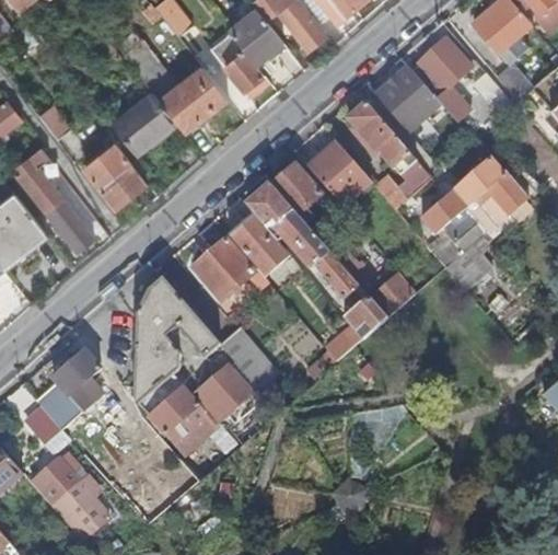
[(154,4),(151,0),(129,0),(134,18),(111,36),(153,91),(160,99),(178,84),(157,57),(167,49),(147,23),(161,12),(154,4)]
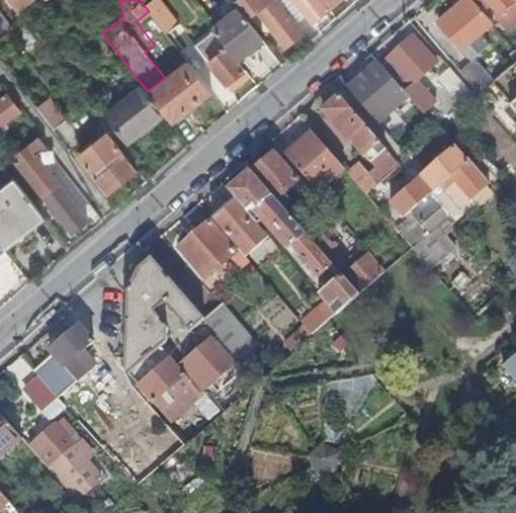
[(147,0),(143,4),(149,11),(165,32),(177,22),(159,0),(147,0)]
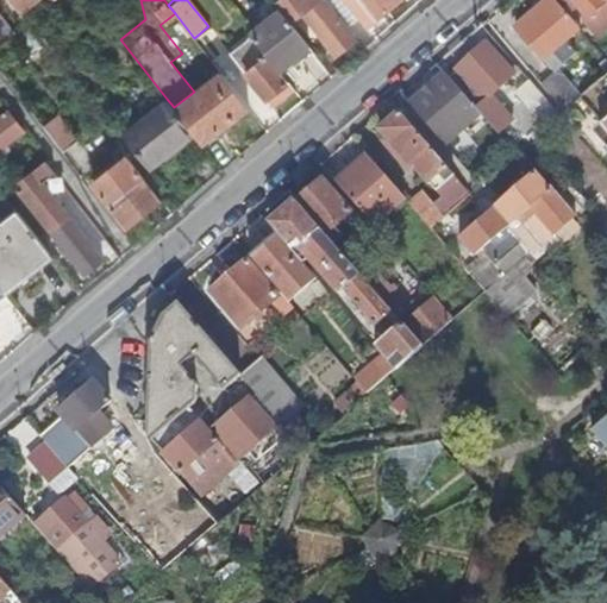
[(356,36),(326,0),(276,0),(291,18),(302,10),(336,51),(356,36)]
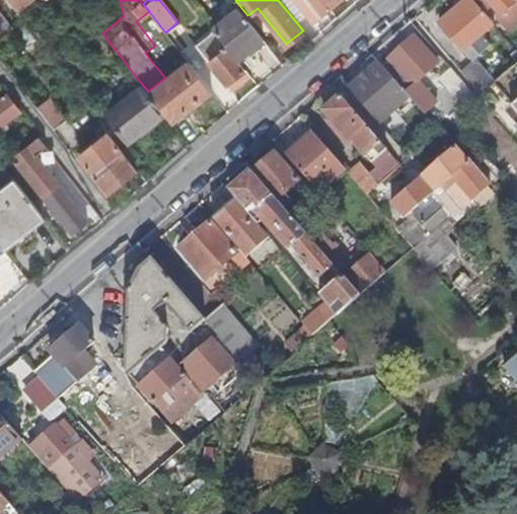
[(296,0),(313,20),(328,8),(321,0),(296,0)]
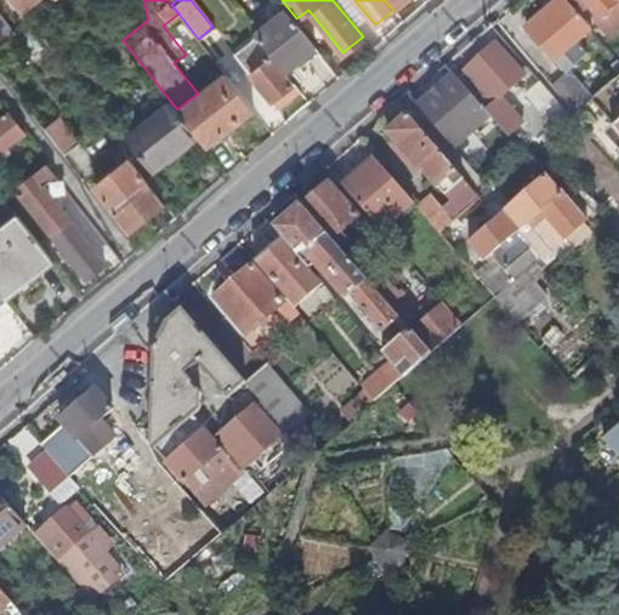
[(566,70),(551,83),(574,109),(592,95),(568,68),(575,62),(573,60),(585,49),(577,39),(590,27),(566,0),(541,0),(547,6),(526,26),(566,70)]
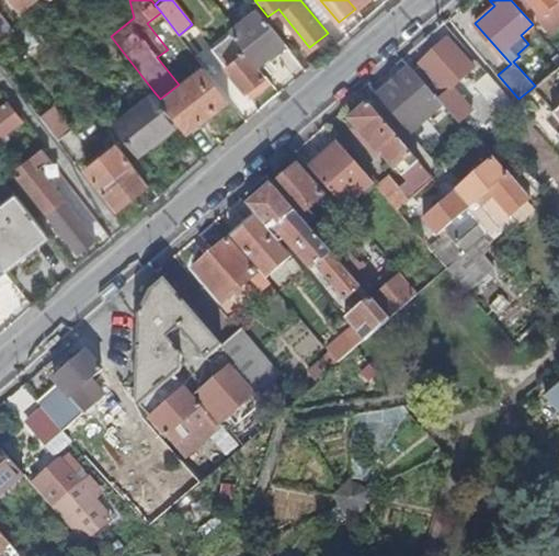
[(558,4),(556,1),(557,0),(526,0),(547,23),(558,12),(558,4)]
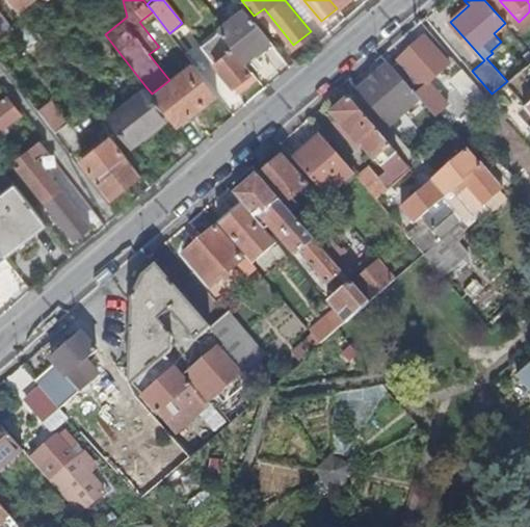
[(244,5),(217,27),(219,30),(243,59),(269,38),(244,5)]
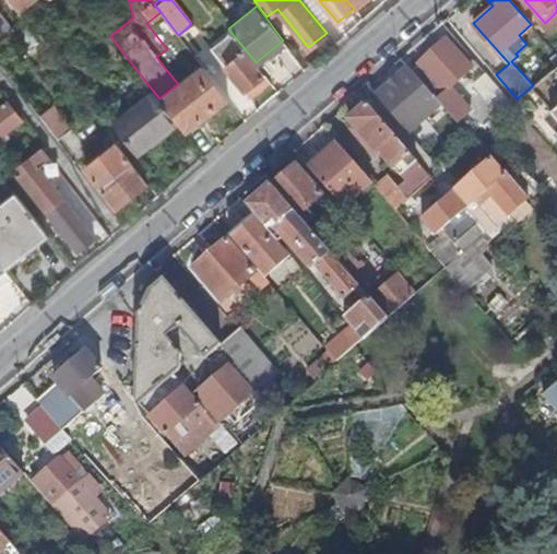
[(0,32),(1,31),(0,28),(0,19),(9,30),(13,26),(0,9),(0,32)]
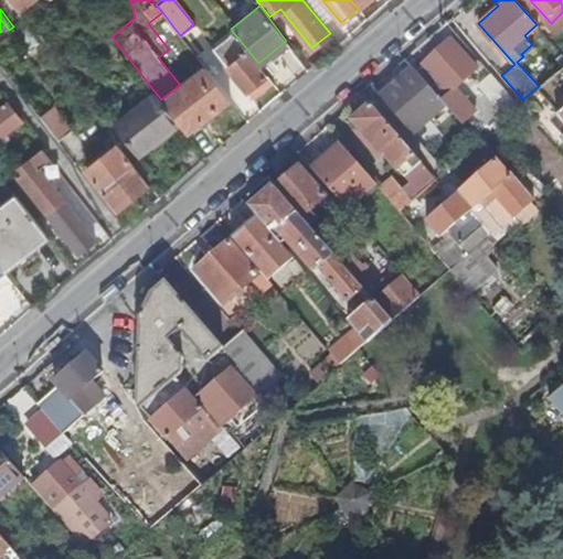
[(180,35),(162,12),(148,23),(169,50),(182,39),(180,35)]
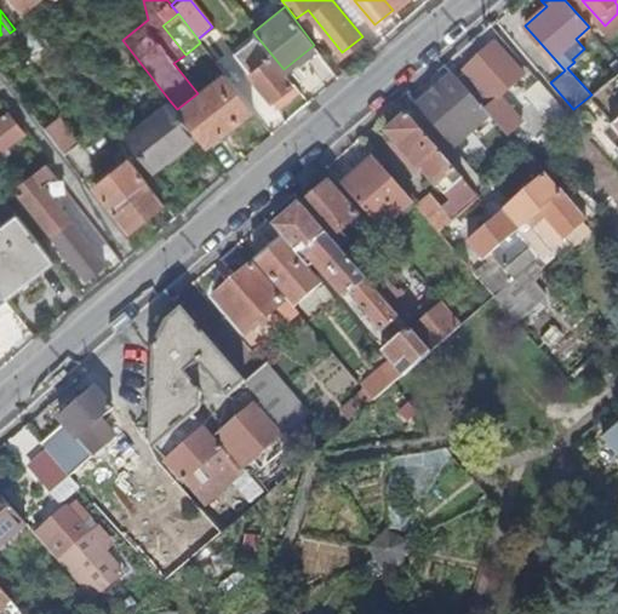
[(43,44),(24,21),(15,29),(33,51),(43,44)]
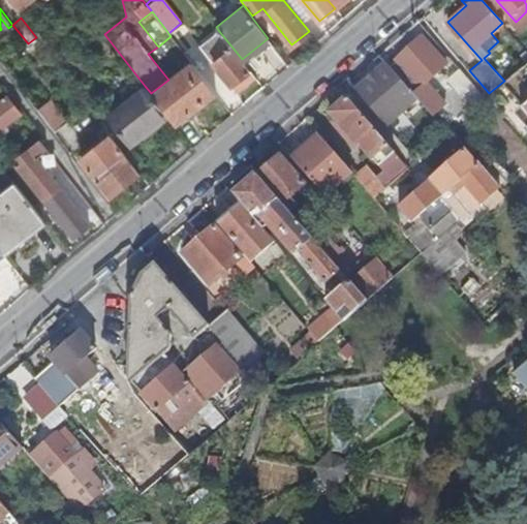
[(236,91),(254,75),(242,59),(218,30),(198,44),(236,91)]
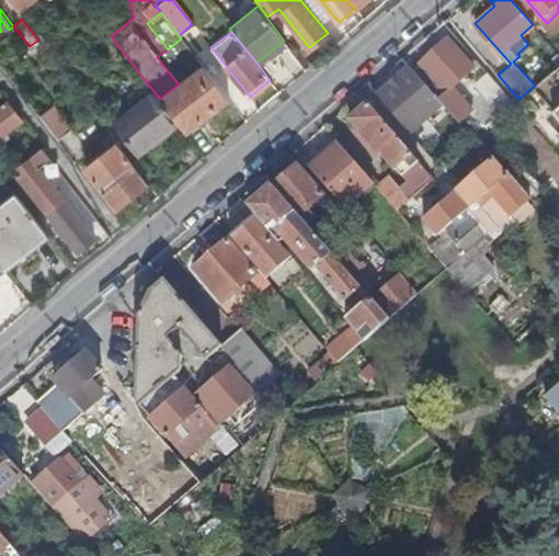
[(446,37),(413,69),(441,101),(457,120),(470,108),(451,86),(472,65),(446,37)]
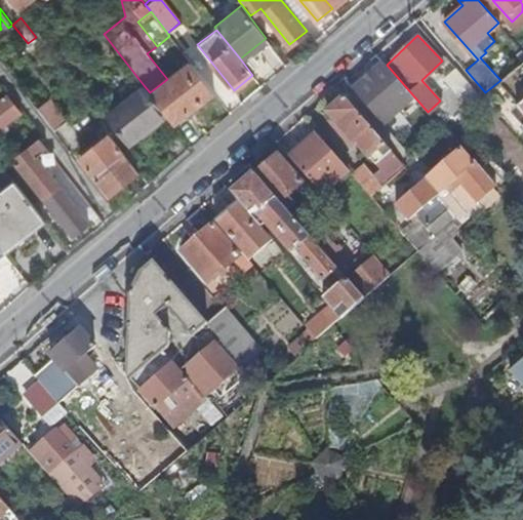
[(387,65),(383,61),(352,87),(381,121),(412,94),(387,65)]
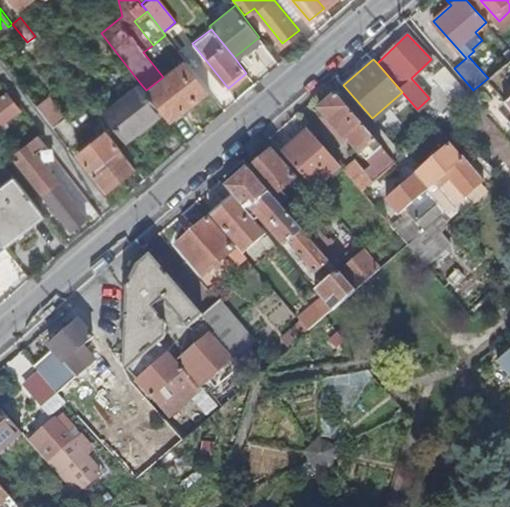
[(208,89),(185,60),(163,77),(146,90),(162,111),(169,119),(208,89)]
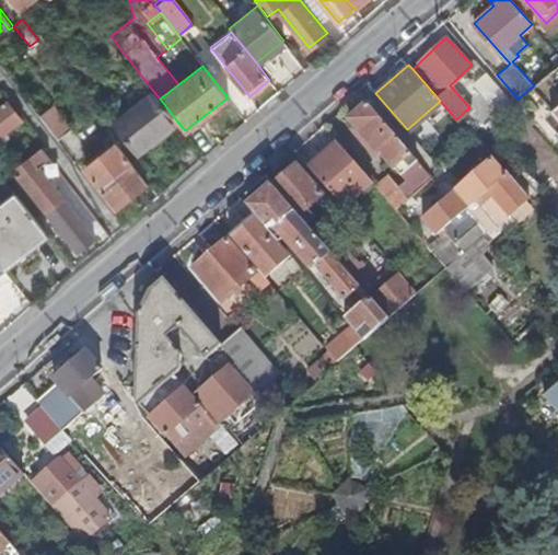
[(513,103),(486,71),(474,81),(501,114),(513,103)]
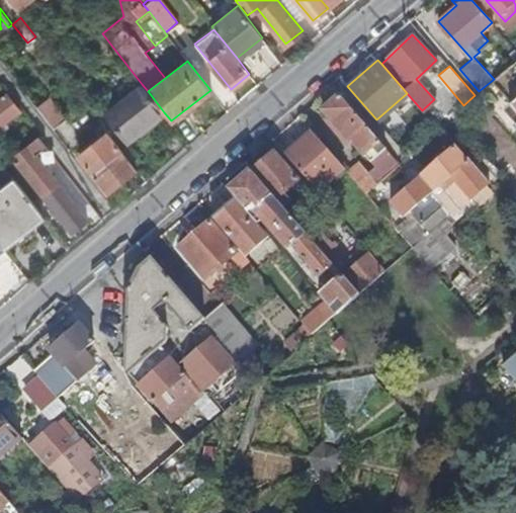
[(0,130),(7,124),(3,120),(18,109),(6,93),(0,97),(0,90),(5,86),(1,81),(0,82),(0,130)]
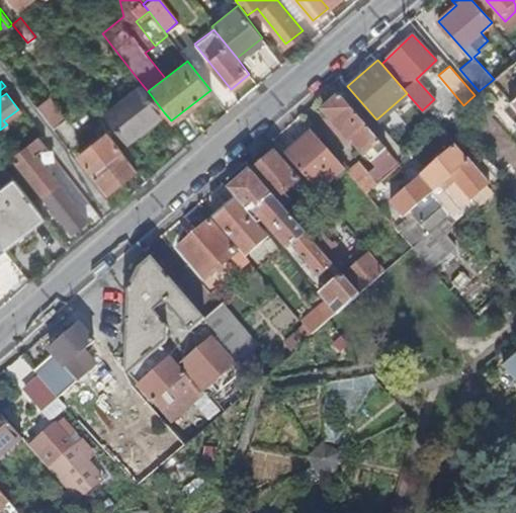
[(164,112),(148,91),(142,84),(105,113),(126,141),(164,112)]
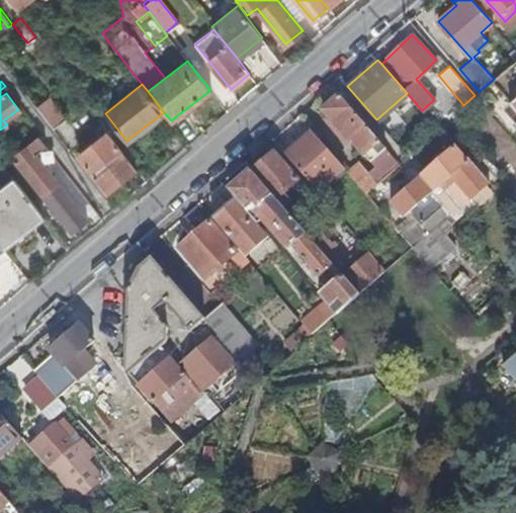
[(385,146),(369,127),(367,129),(337,95),(322,108),(351,143),(354,141),(374,163),(381,157),(377,153),(385,146)]
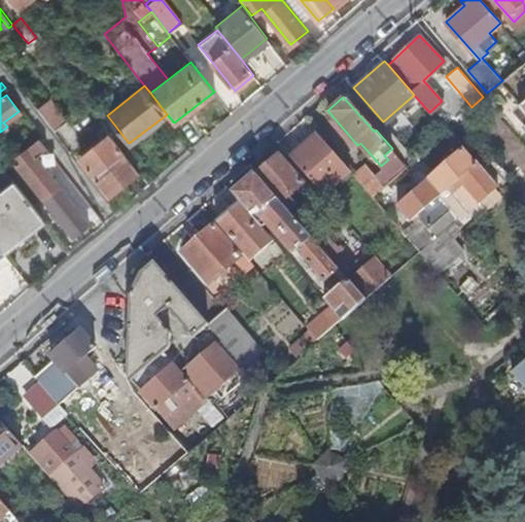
[(34,107),(51,130),(64,119),(46,98),(34,107)]
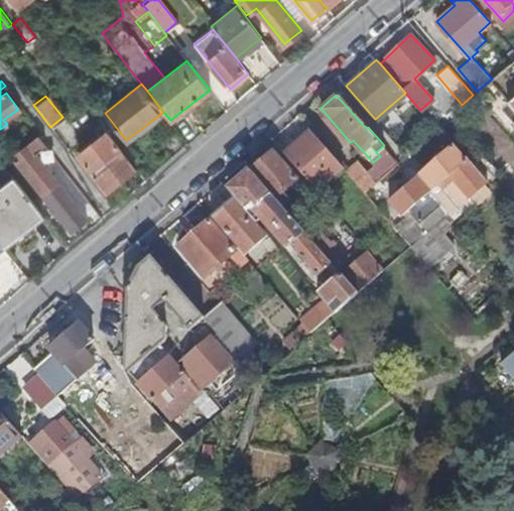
[(106,189),(136,166),(108,129),(77,153),(106,189)]
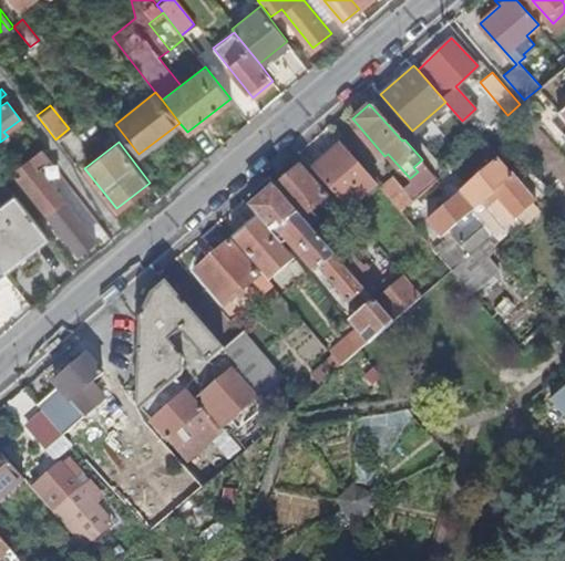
[(375,182),(340,142),(310,167),(346,207),(375,182)]
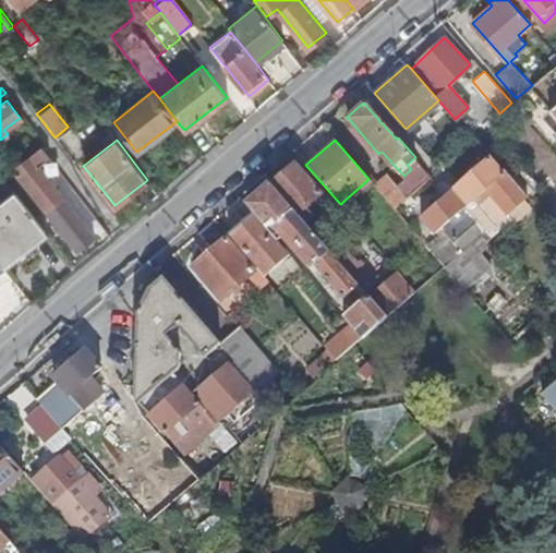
[(46,175),(57,166),(40,145),(12,166),(46,209),(62,196),(46,175)]
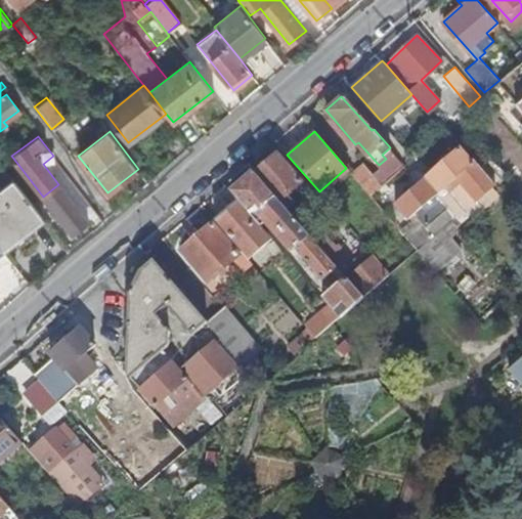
[(459,146),(423,178),(435,192),(455,176),(474,198),(493,181),(474,159),(472,162),(459,146)]
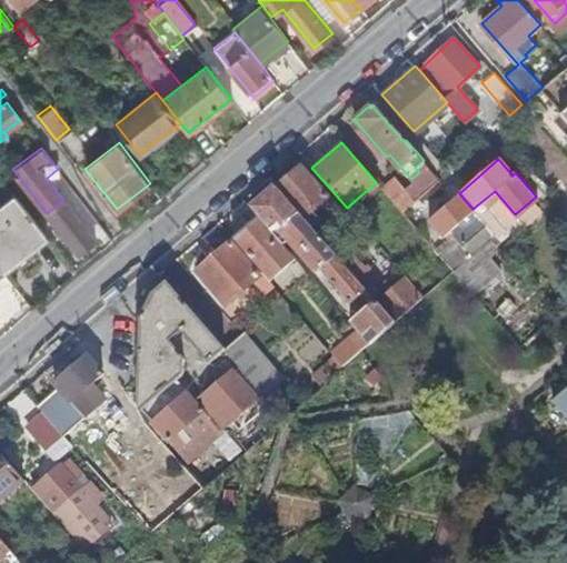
[(300,167),(276,187),(307,222),(311,218),(307,212),(326,195),(300,167)]
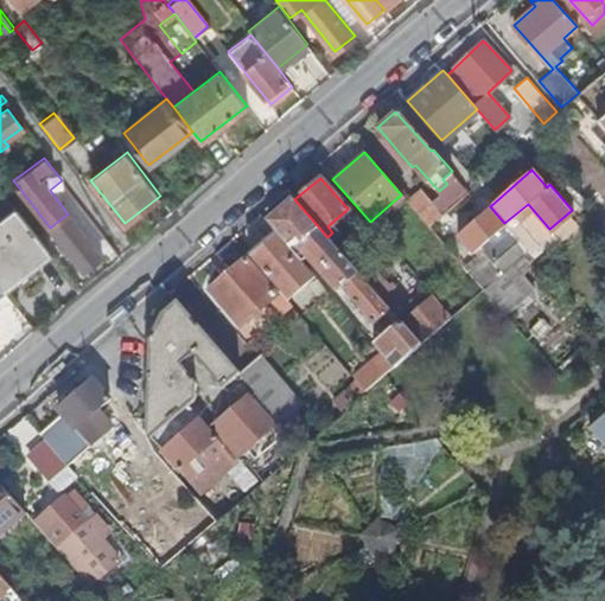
[(467,189),(459,179),(433,203),(420,189),(406,200),(427,224),(467,189)]
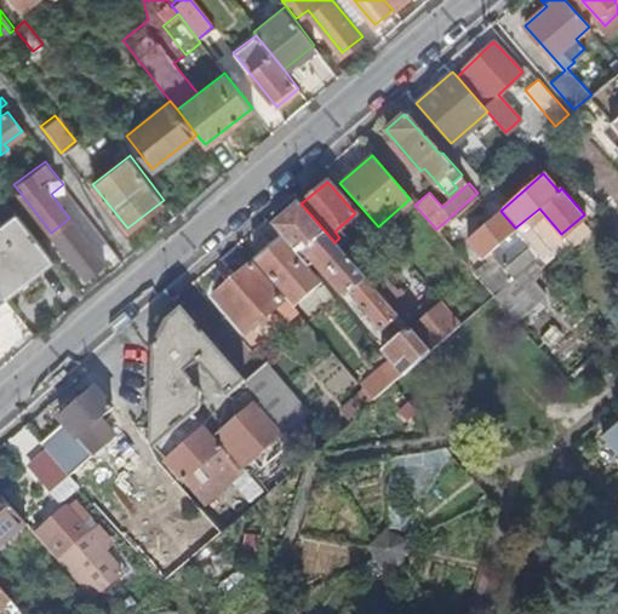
[(280,222),(274,227),(281,234),(307,264),(315,262),(343,296),(348,291),(379,327),(384,323),(388,327),(393,322),(389,319),(395,313),(384,300),(360,271),(353,263),(335,242),(301,204),(292,193),(270,211),(280,222)]
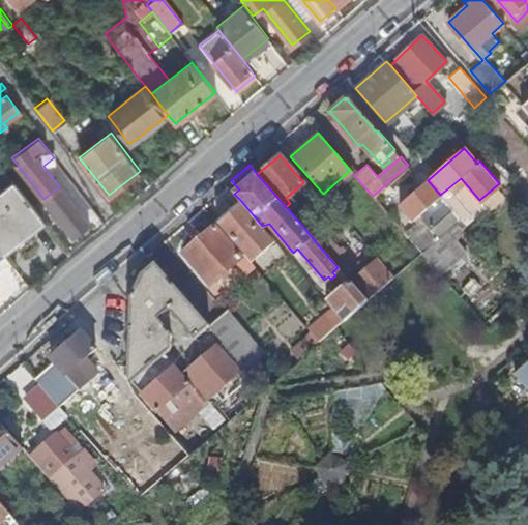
[(440,195),(452,209),(459,217),(479,200),(461,178),(440,195)]
